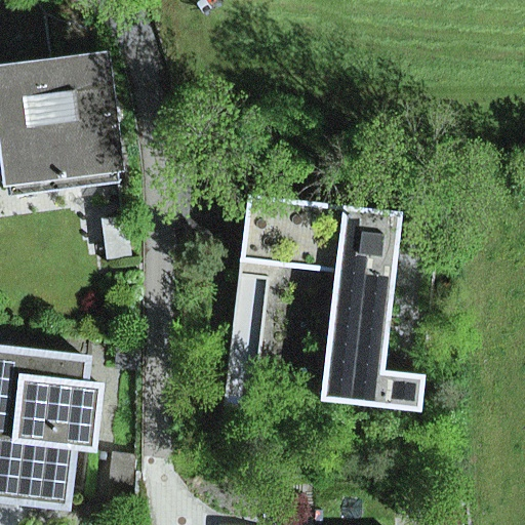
[(106,76),(112,76),(109,54),(68,59),(69,65),(70,81),(106,76)]
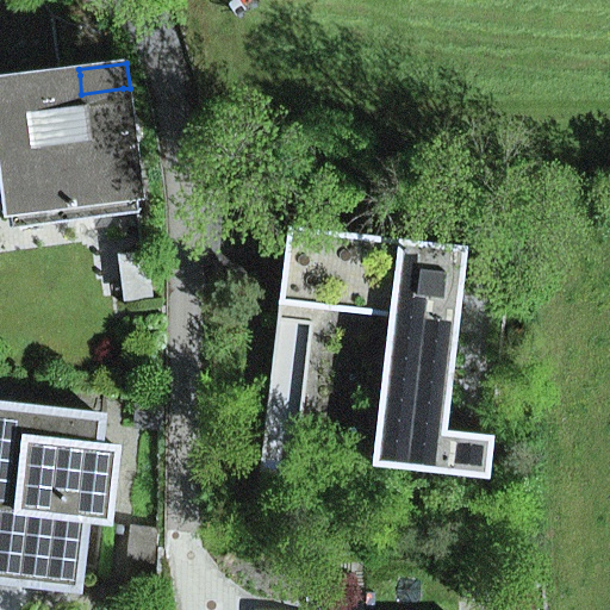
[(138,213),(123,88),(81,94),(80,75),(0,83),(0,126),(11,211),(74,203),(76,221),(138,213)]
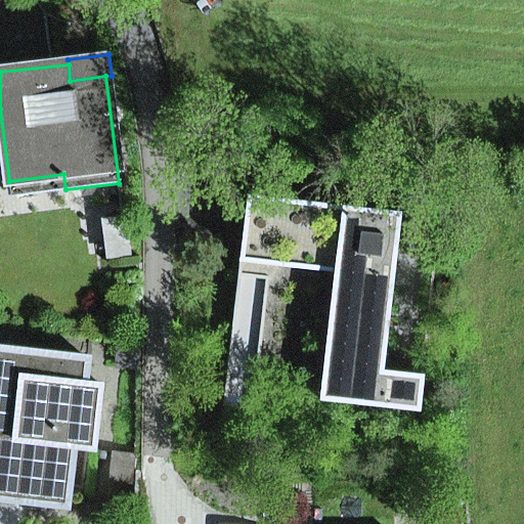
[(11,197),(66,189),(63,174),(9,181),(11,197)]
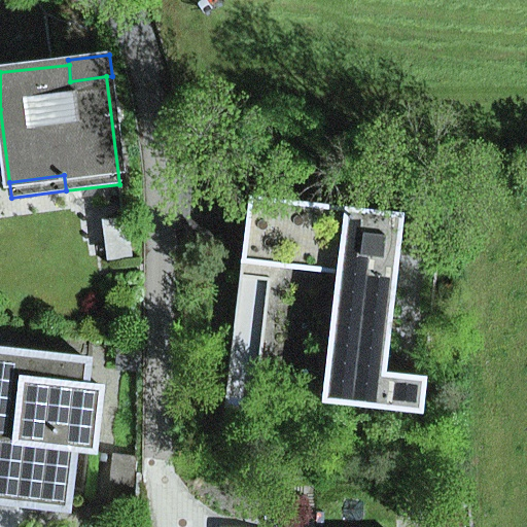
[(385,375),(402,214),(249,198),(240,276),(271,279),(273,268),(337,275),(322,403),(422,415),(426,379),(385,375)]
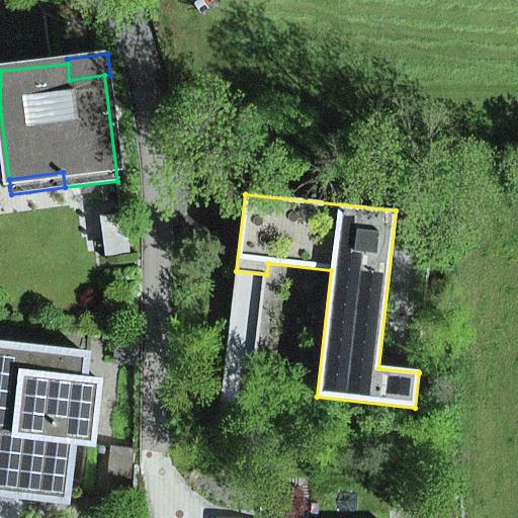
[(106,254),(125,251),(119,214),(100,217),(106,254)]
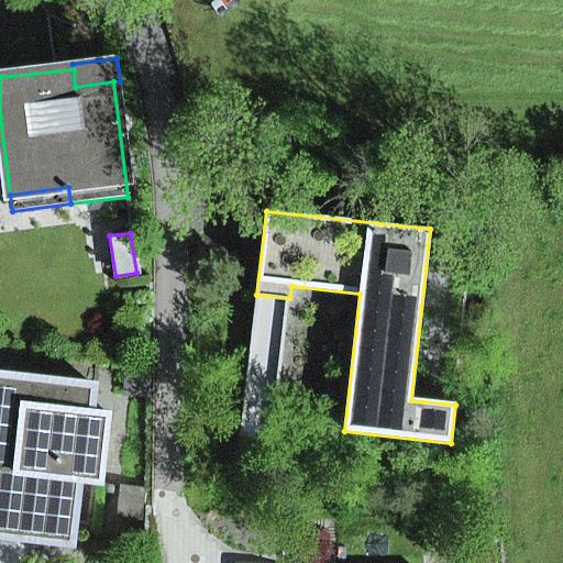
[(95,387),(0,376),(0,537),(72,545),(79,482),(101,485),(109,416),(91,414),(95,387)]
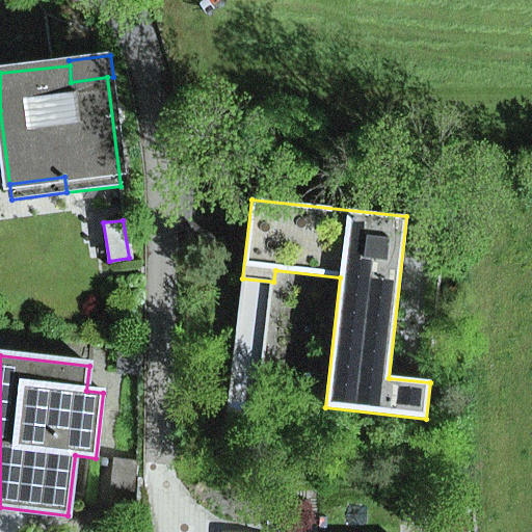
[(466,531),(466,521),(443,522),(442,531),(466,531)]
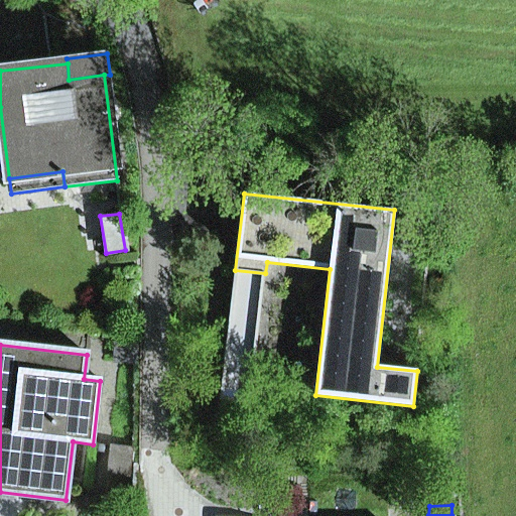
All buildings are outlined.
